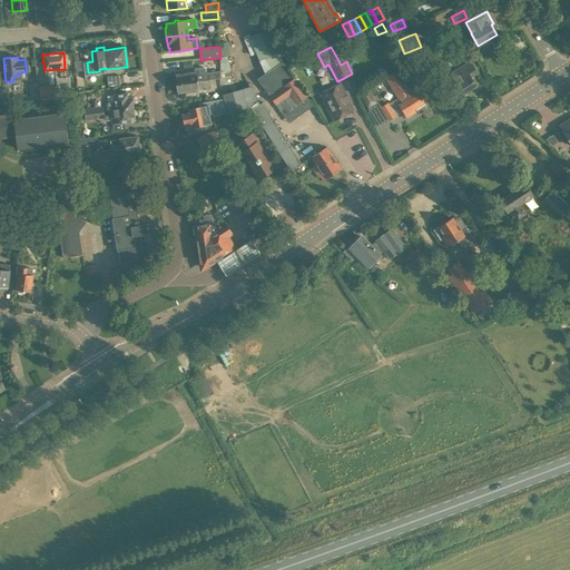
[(220,58),(219,71),(220,78),(220,79),(220,86),(231,85),(228,74),(231,74),(227,57),(220,58)]
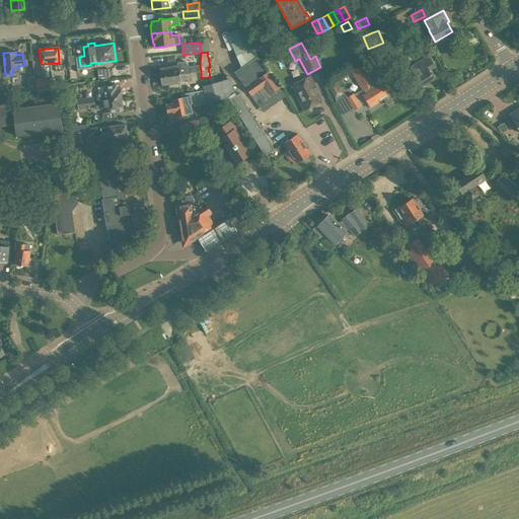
[(76,57),(76,55),(68,56),(70,65),(77,64),(76,57)]
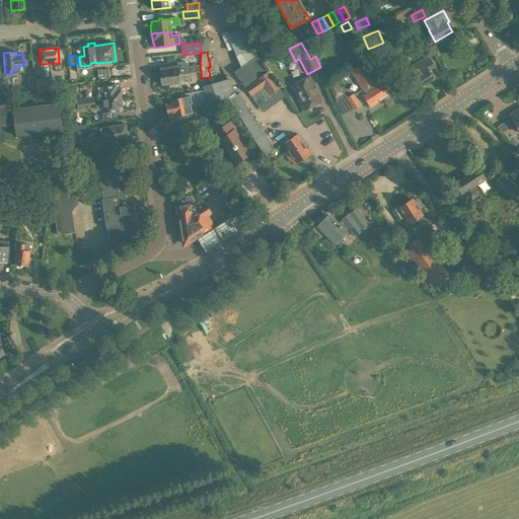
[(267,70),(256,56),(234,72),(243,86),(267,70)]
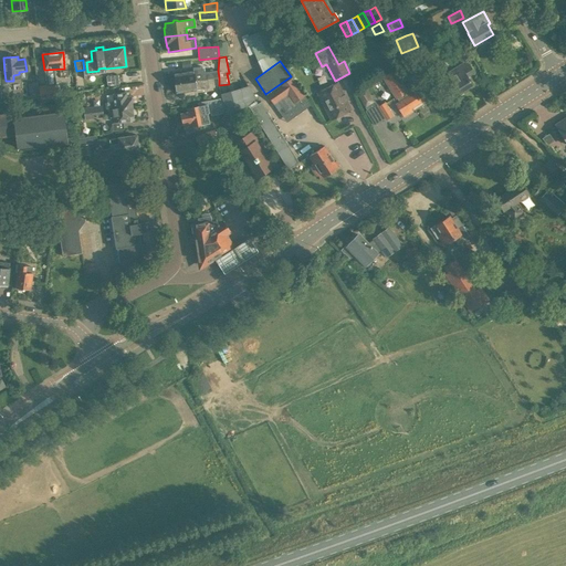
[(467,76),(473,73),(467,62),(443,76),(457,96),(472,85),(467,76)]
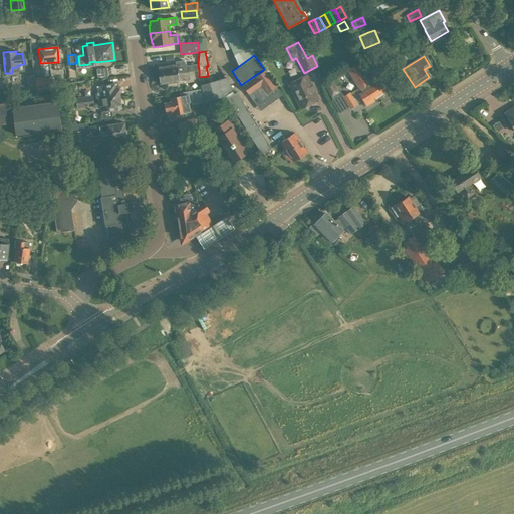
[(158,67),(159,75),(189,72),(199,71),(199,70),(198,64),(185,66),(184,60),(175,61),(176,64),(158,67)]
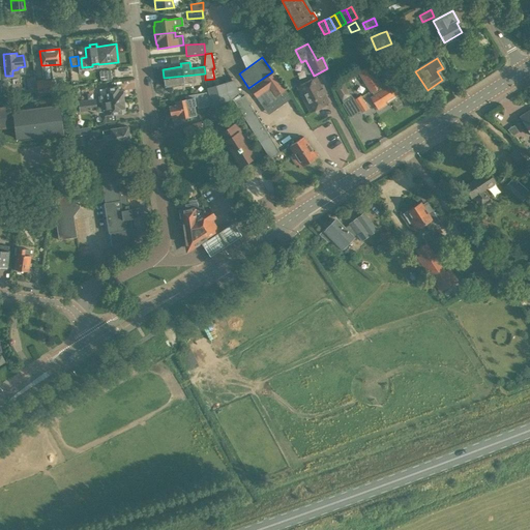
[(374,95),(371,97),(378,109),(385,105),(384,101),(403,90),(393,76),(380,84),(374,75),(375,74),(370,66),(359,72),(371,92),(372,91),(374,95)]
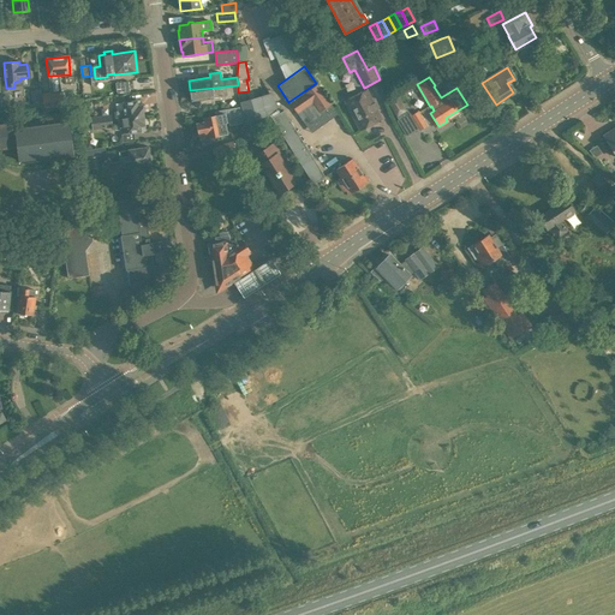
[(130,93),(129,82),(115,83),(117,94),(130,93)]
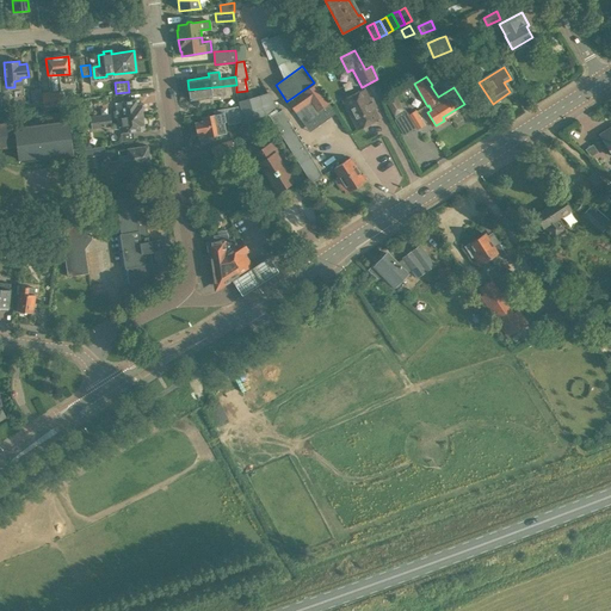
[(314,82),(287,102),(292,110),(290,111),(295,119),(298,117),(304,125),(315,118),(318,122),(322,118),(320,113),(321,113),(319,111),(329,104),(314,82)]
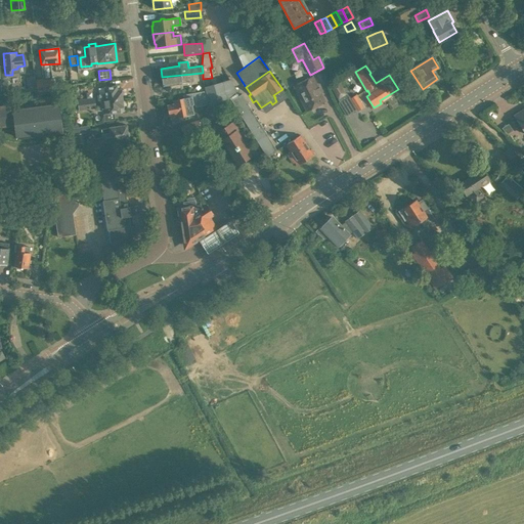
[(192,74),(162,77),(164,86),(182,84),(182,83),(193,82),(192,74)]
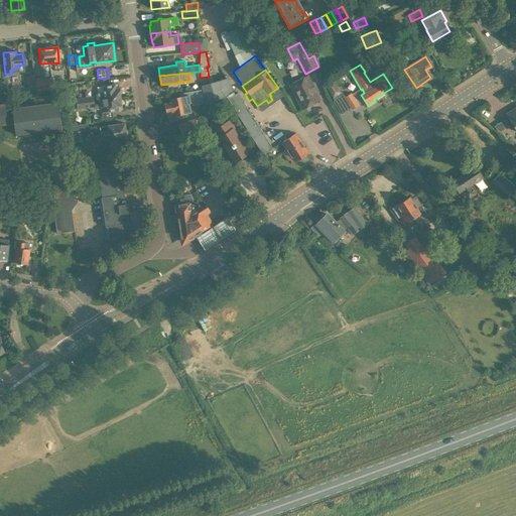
[(288,85),(301,110),(320,100),(307,75),(288,85)]
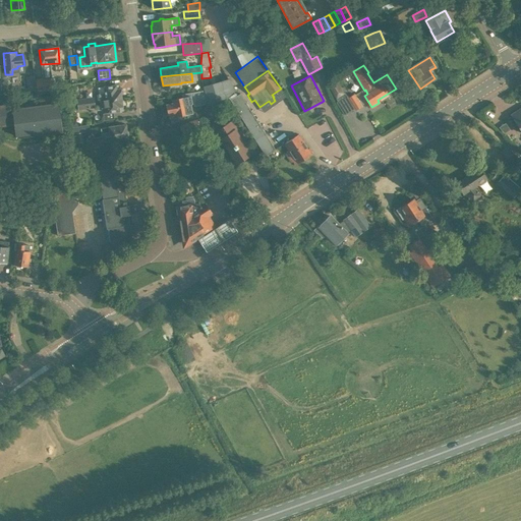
[(0,78),(2,95),(8,94),(7,77),(0,78)]
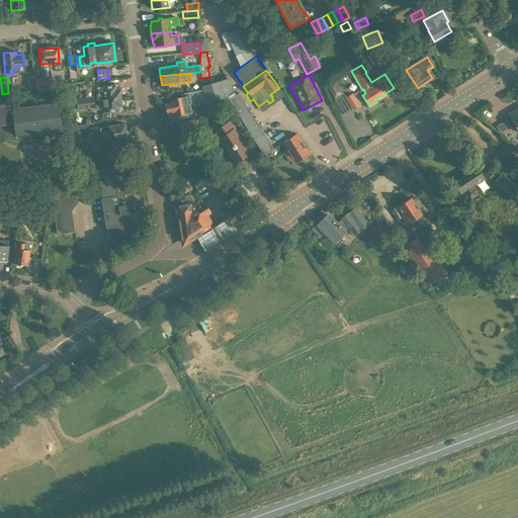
[(35,80),(36,93),(53,91),(51,78),(35,80)]
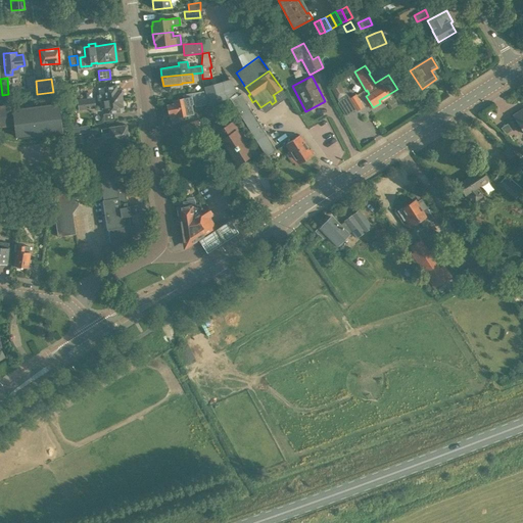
[(203,87),(207,98),(208,105),(211,113),(234,96),(236,95),(231,79),(203,87)]
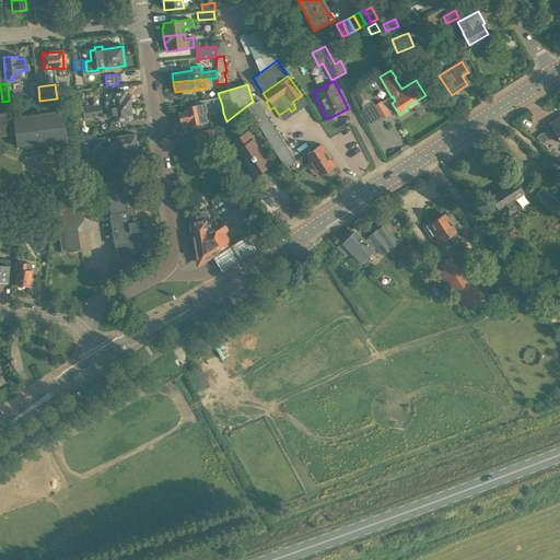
[(113,101),(106,101),(108,116),(115,115),(116,121),(132,119),(129,96),(126,97),(125,92),(112,94),(113,101)]
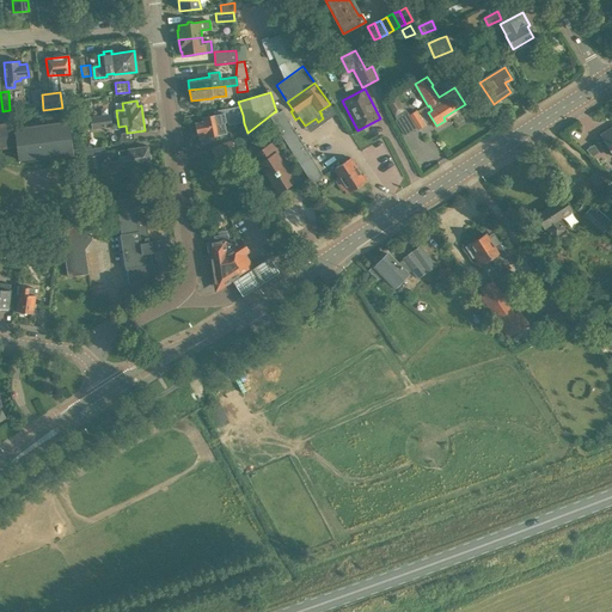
[(244,123),(243,115),(242,116),(238,108),(216,110),(218,115),(202,118),(202,122),(196,124),(197,135),(199,134),(200,139),(201,145),(210,144),(209,138),(219,135),(226,133),(225,124),(228,123),(228,126),(244,123)]
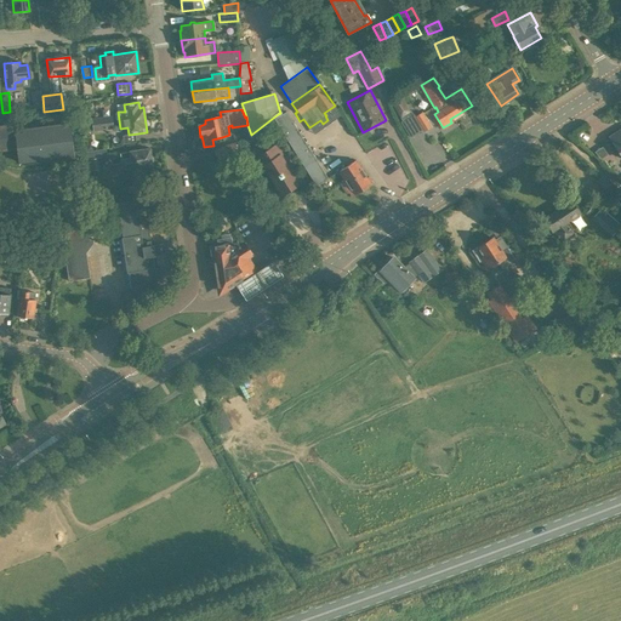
[(414,118),(415,117),(410,110),(400,117),(404,124),(414,118)]
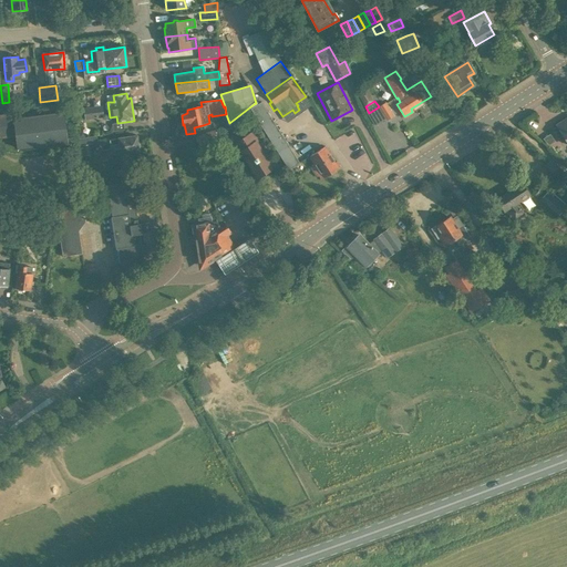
[(250,109),(289,169),(300,163),(261,102),(250,109)]
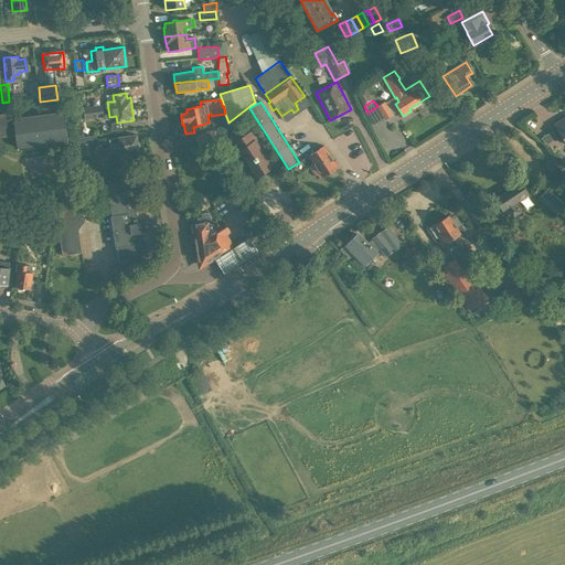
[(376,107),(385,120),(393,116),(384,102),(377,106),(376,107)]
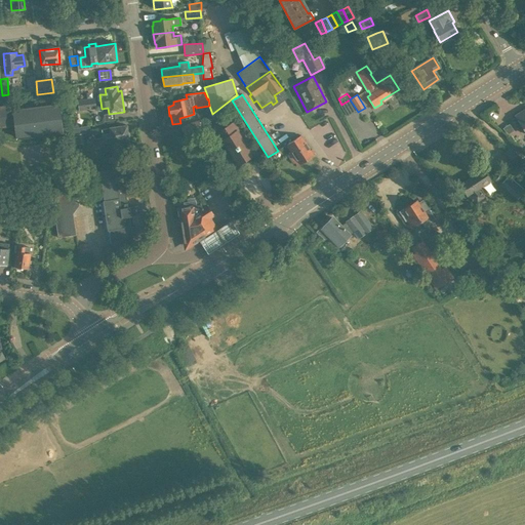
[(0,107),(0,127),(15,125),(17,138),(63,132),(58,105),(57,105),(56,96),(40,98),(41,108),(22,110),(21,104),(0,107)]
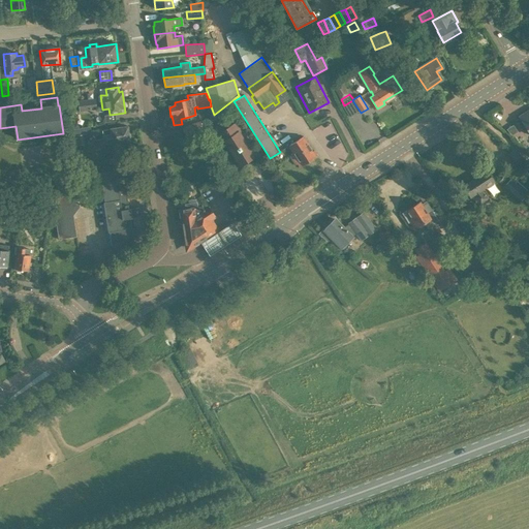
[(95,99),(89,100),(90,111),(97,110),(95,99)]
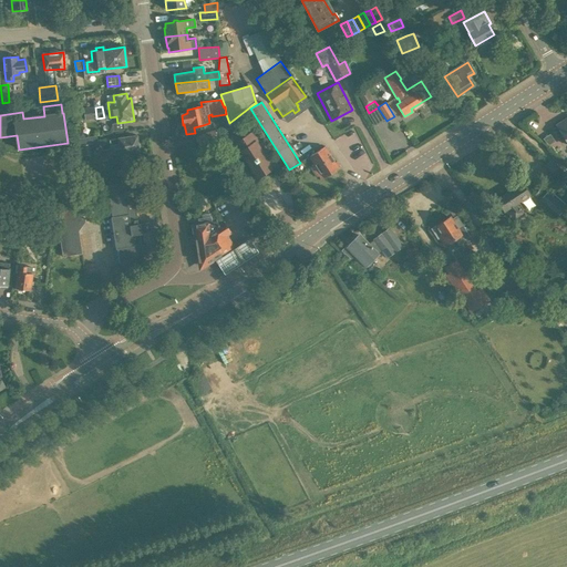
[(96,119),(95,107),(83,109),(84,113),(85,120),(96,119)]
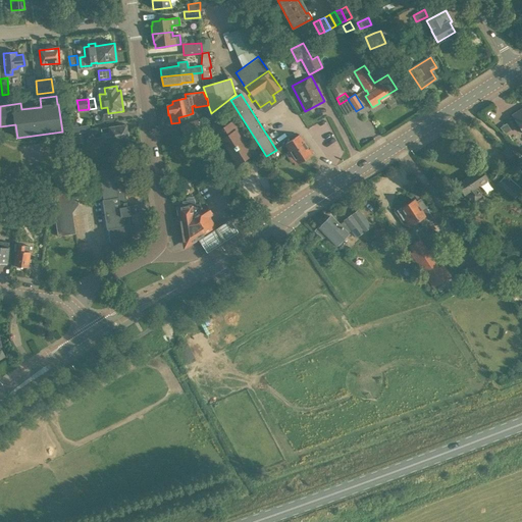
[(521,111),(519,110),(514,114),(513,117),(521,132),(521,111)]
